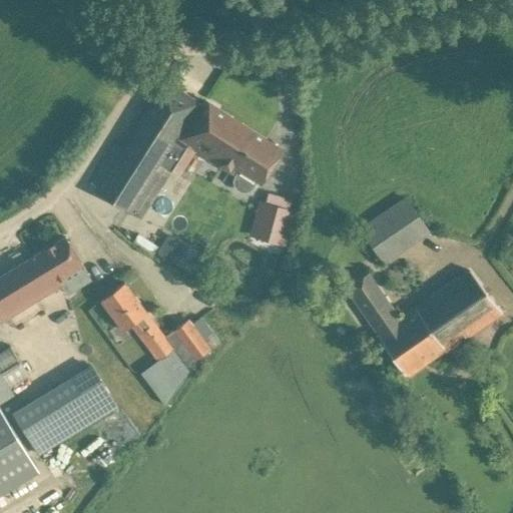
[(142,216),(187,145),(213,105),(204,100),(201,105),(198,103),(198,102),(165,80),(95,190),(128,212),(129,211),(138,217),(142,216)]
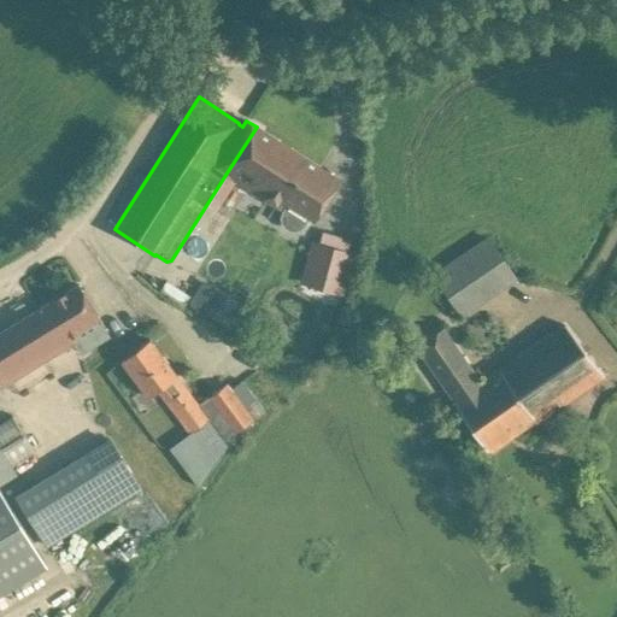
[(315,218),(339,180),(257,127),(225,175),(282,211),(281,213),(281,217),(281,221),(282,224),(285,227),(287,229),(289,230),(293,231),(297,230),(300,229),(303,228),(305,224),(311,216),(315,218)]
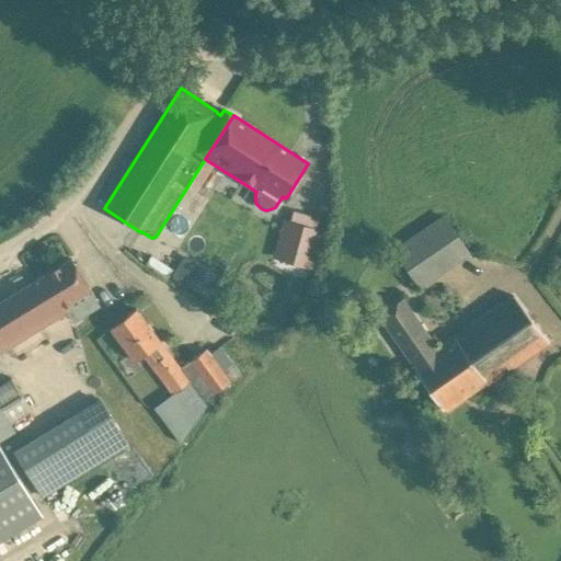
[(420,286),(468,253),(443,217),(395,250),(420,286)]
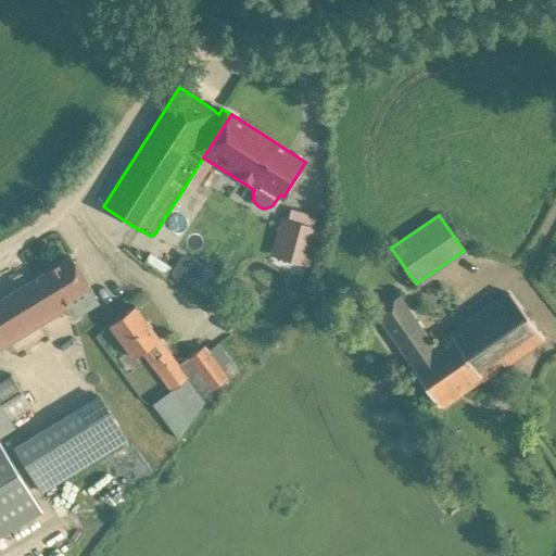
[(286,220),(277,254),(304,262),(314,228),(286,220)]
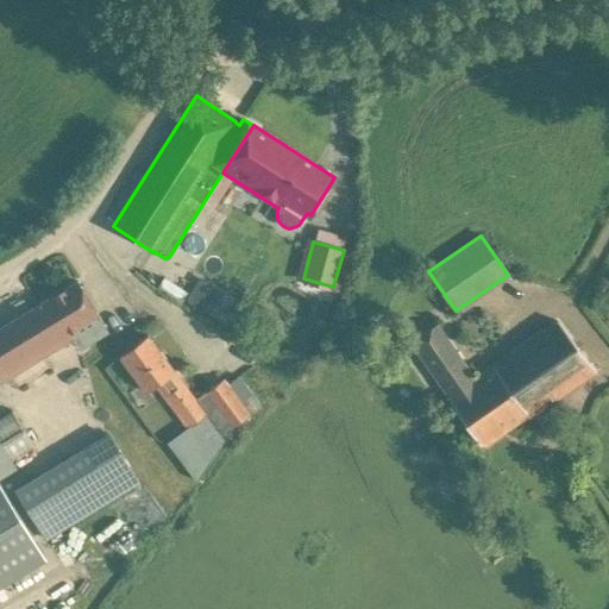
[(203,276),(189,296),(209,311),(224,289),(203,276)]
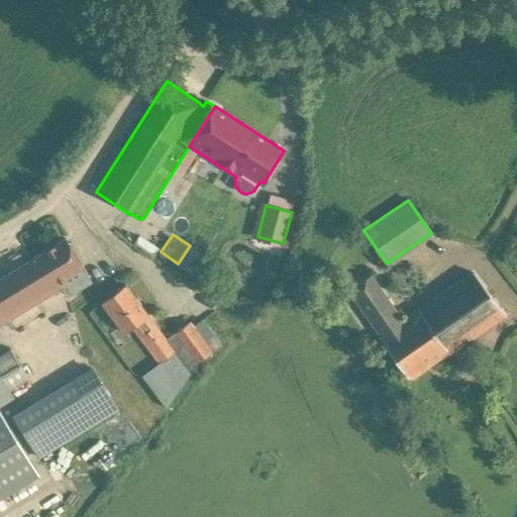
[(83,266),(66,238),(0,278),(0,322),(0,323),(62,286),(59,281),(83,266)]
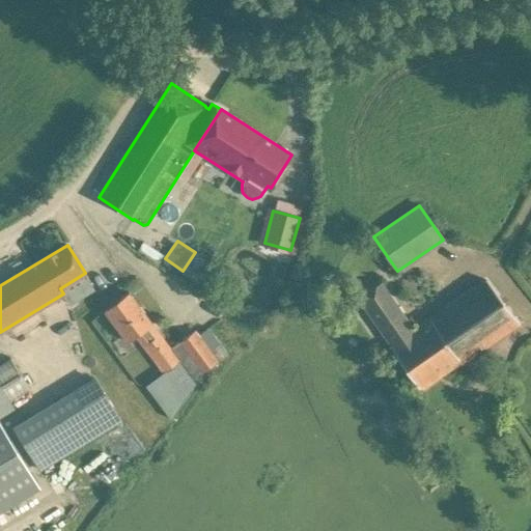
[(460,364),(502,335),(519,323),(485,281),(414,330),(415,331),(413,332),(420,342),(398,358),(420,389),(459,362),(460,364)]
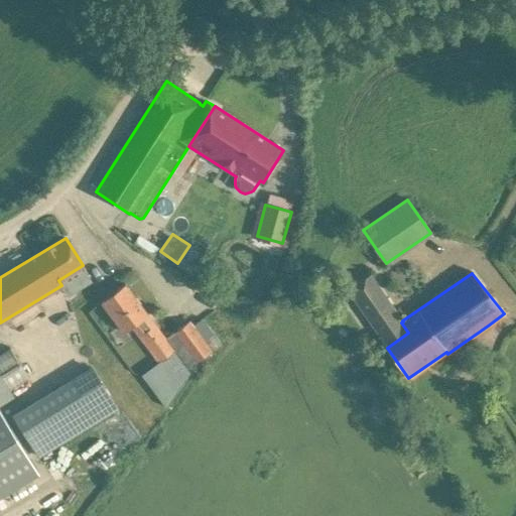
[(379,337),(387,348),(408,333),(401,323),(403,321),(402,320),(401,321),(374,283),(368,275),(348,289),(354,297),(380,336),(379,337)]
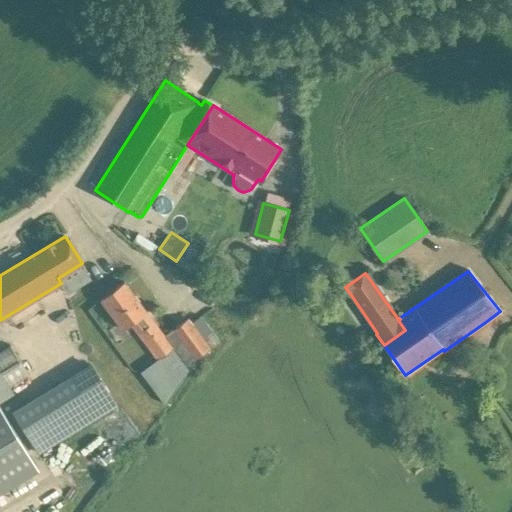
[(130,324),(146,312),(124,282),(100,299),(123,329),(130,324)]
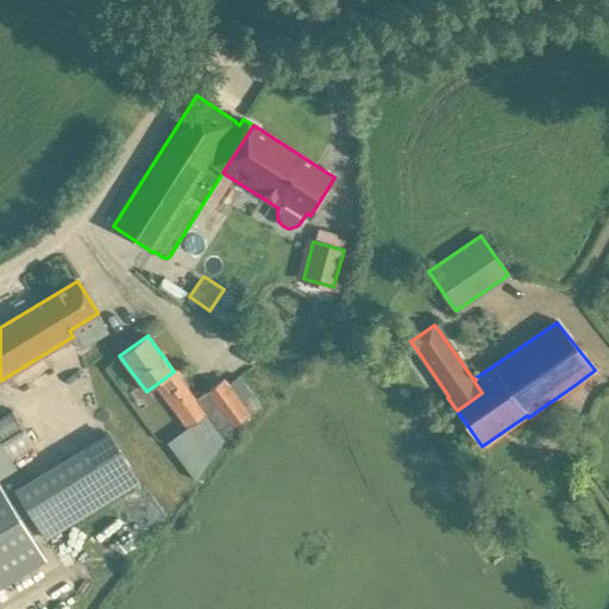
[(250,413),(228,383),(225,378),(196,400),(183,383),(163,397),(186,429),(169,443),(196,481),(225,439),(227,438),(223,433),(249,414),(250,413)]
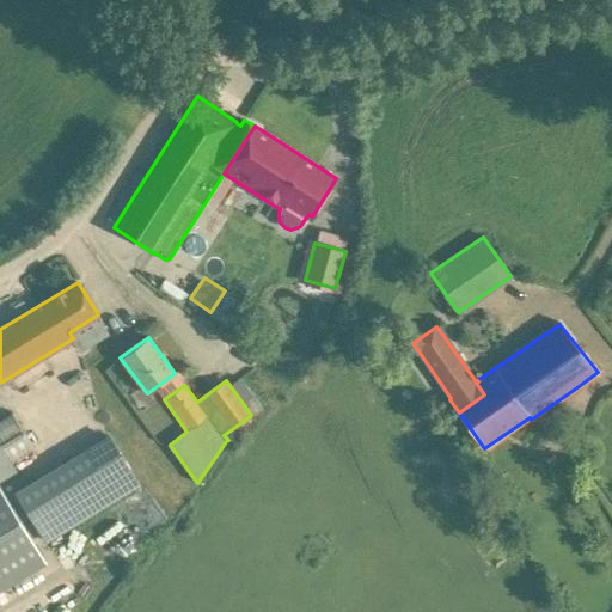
[(12,412),(0,418),(0,586),(44,560),(0,485),(0,479),(16,471),(11,464),(34,450),(12,412)]
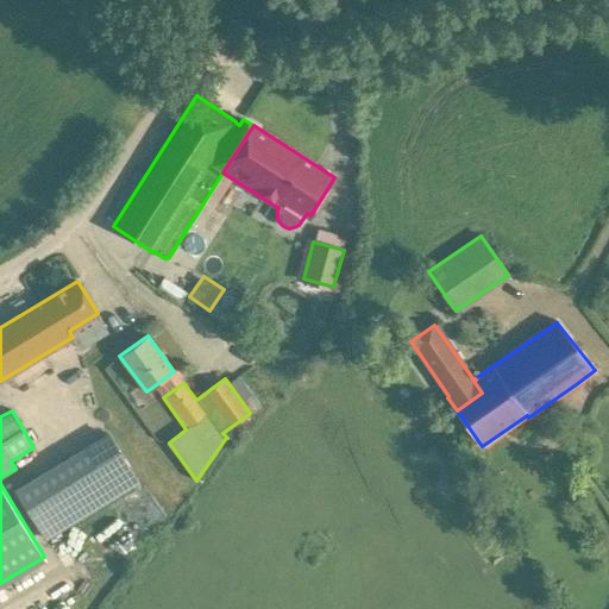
[(93,512),(77,487),(61,460),(14,489),(45,541),(93,512)]
